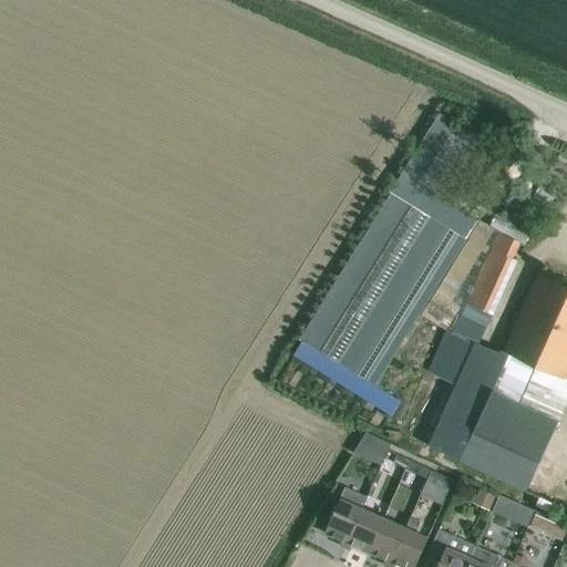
[(426,239),(444,249),(464,217),(445,206),(426,239)]
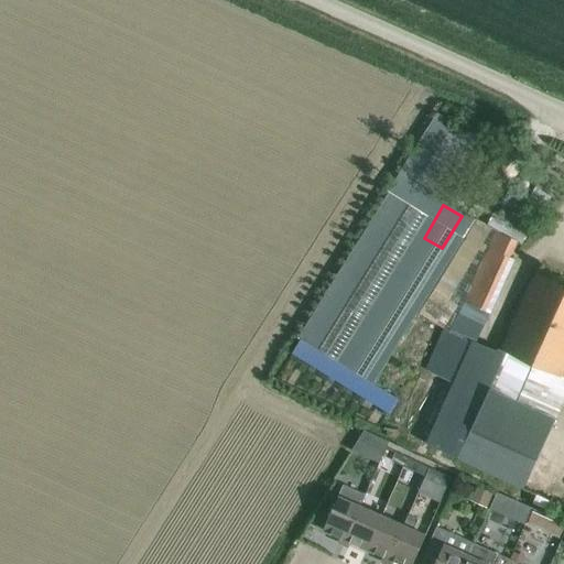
[(443,327),(457,305),(447,299),(491,228),(476,218),(419,313),(443,327)]
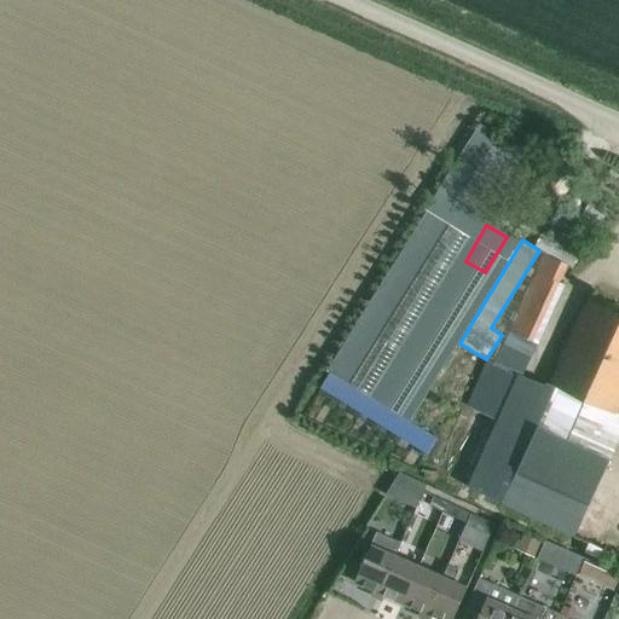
[(400,272),(370,329),(369,329),(353,358),(376,370),(434,256),(422,249),(408,277),(400,272)]
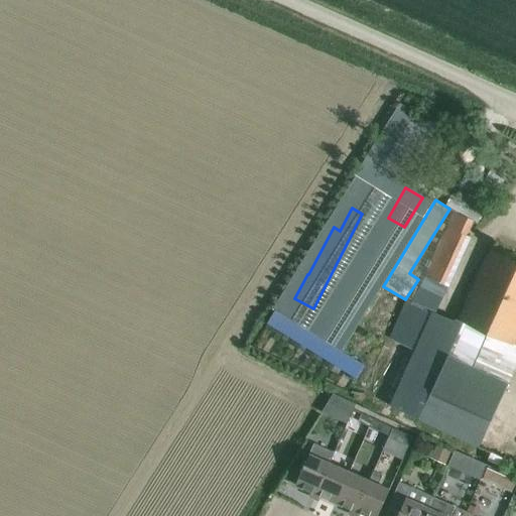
[(446,226),(466,235),(473,220),(454,212),(446,226)]
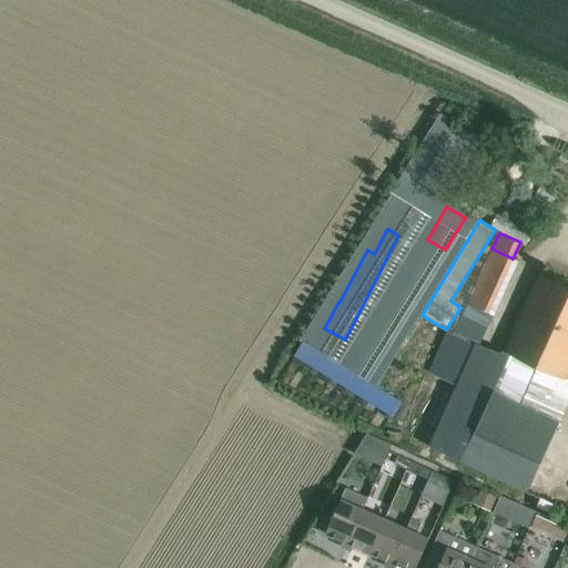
[(398,407),(388,429),(526,493),(548,444),(567,401),(567,378),(567,379),(567,376),(567,283),(541,271),(533,291),(517,325),(489,313),(488,313),(467,303),(452,334),(446,332),(428,369),(432,371),(428,379),(421,376),(405,411),(398,407)]
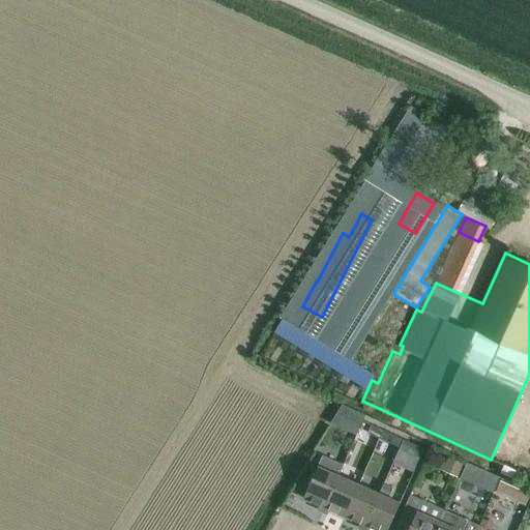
[(360,277),(331,337),(350,347),(380,286),(360,277)]
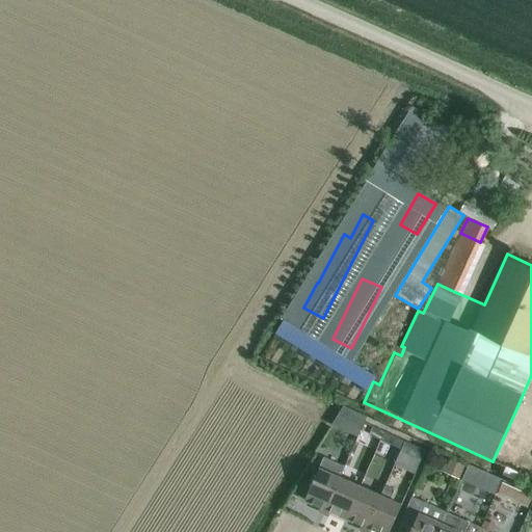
[(343,405),(331,425),(357,436),(367,416),(361,414),(346,406),(343,405)]
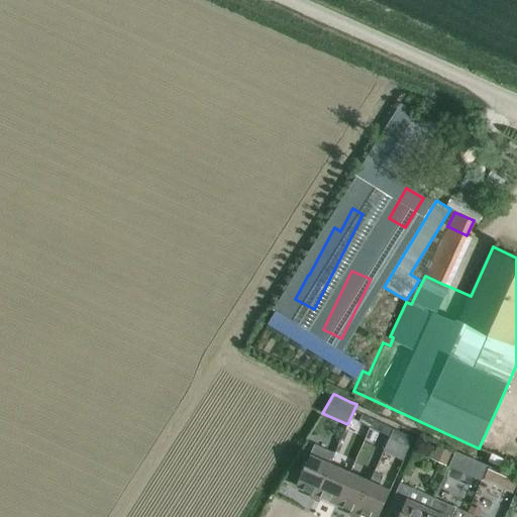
[(370,427),(374,419),(362,414),(358,422),(370,427)]
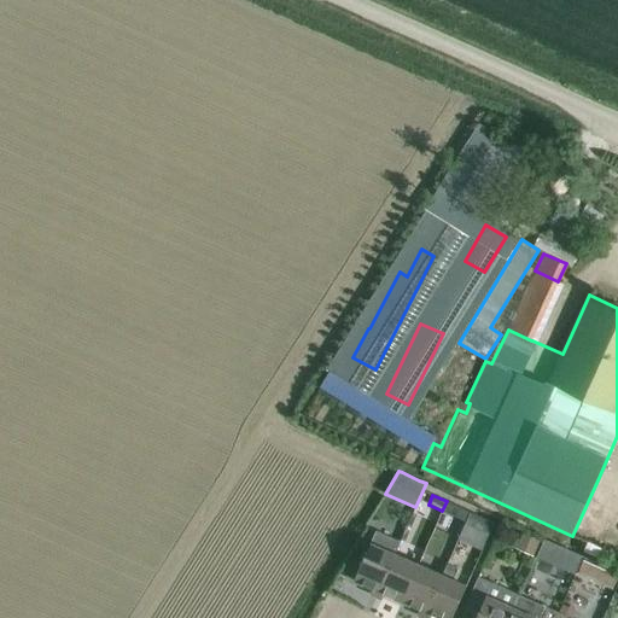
[(466,522),(470,512),(447,501),(442,511),(466,522)]
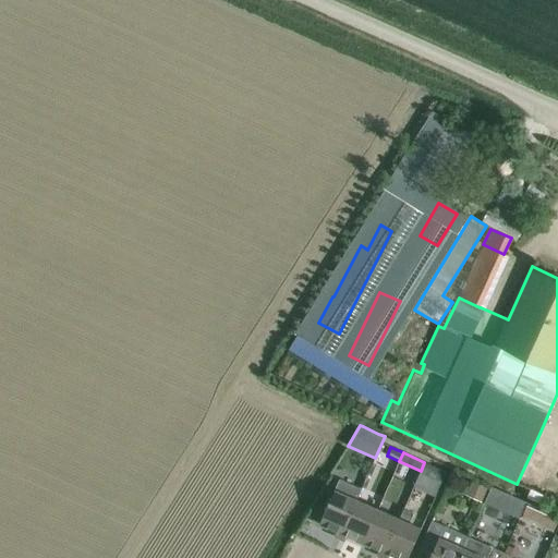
[(443,482),(447,472),(424,462),(421,471),(420,472),(443,482)]
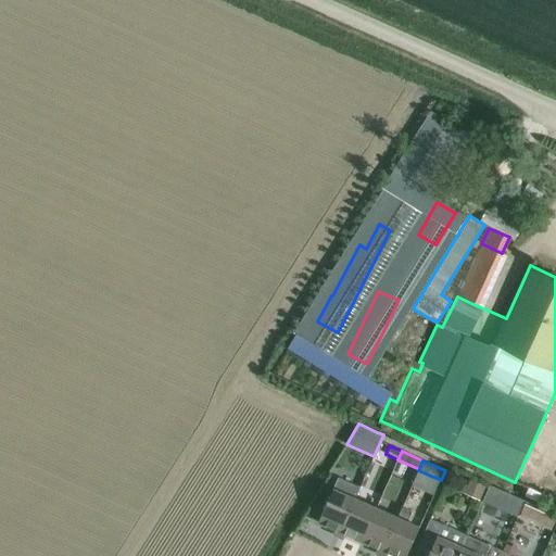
[(340,531),(355,497),(361,485),(339,476),(333,488),(327,502),(318,521),(340,531)]
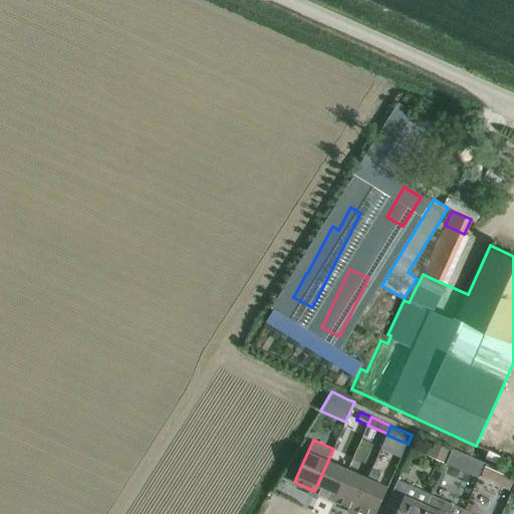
[(334,500),(348,469),(328,460),(314,491),(334,500)]
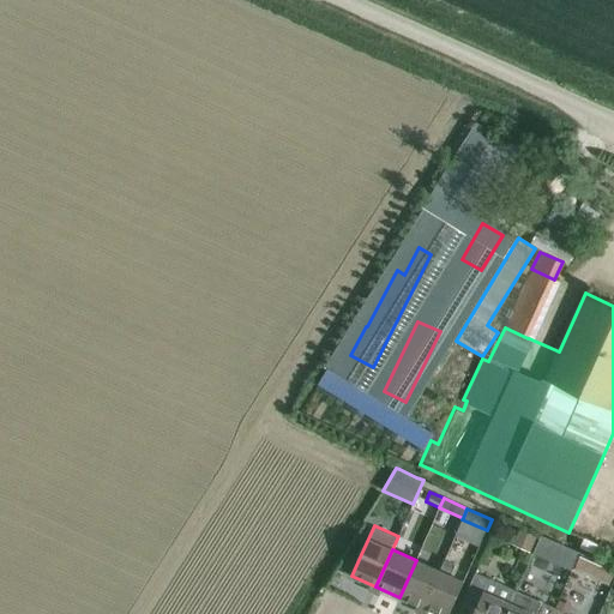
[(611,581),(613,571),(613,570),(579,555),(576,565),(611,581)]
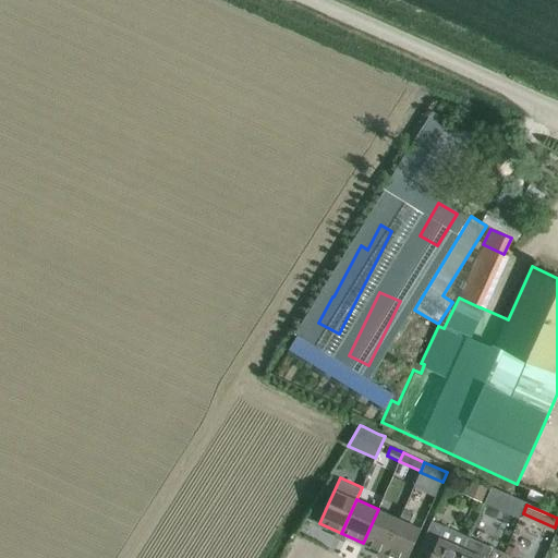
[(384,553),(399,519),(378,509),(363,543),(384,553)]
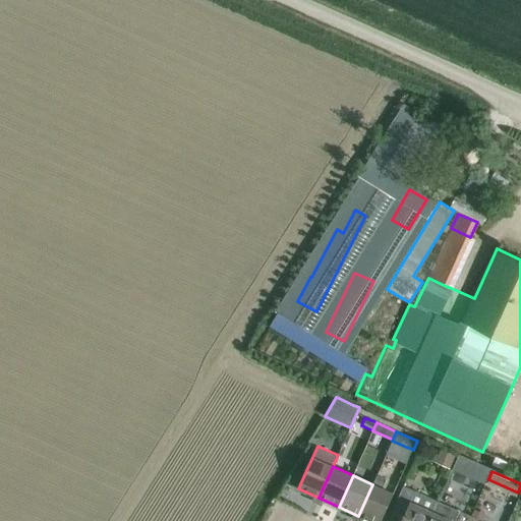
[(369,520),(380,520),(387,507),(393,494),(382,488),(386,479),(377,475),(372,484),(358,516),(369,520)]
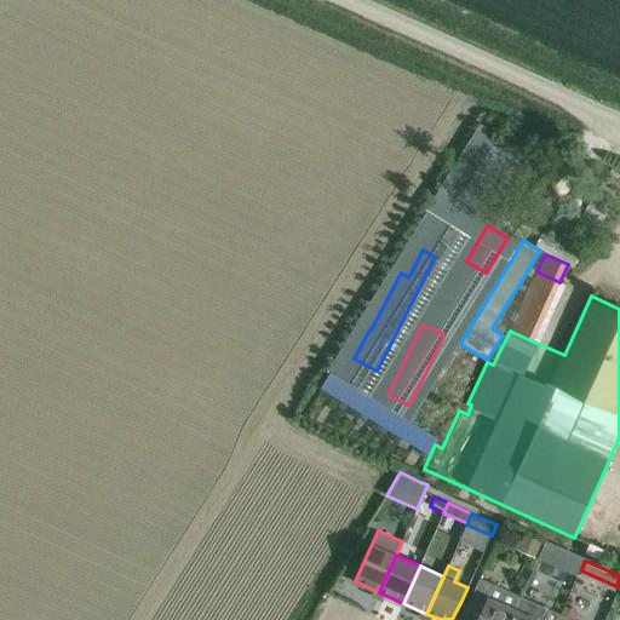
[(509,619),(514,609),(520,596),(480,578),(477,585),(468,607),(481,613),(476,619),(509,619)]
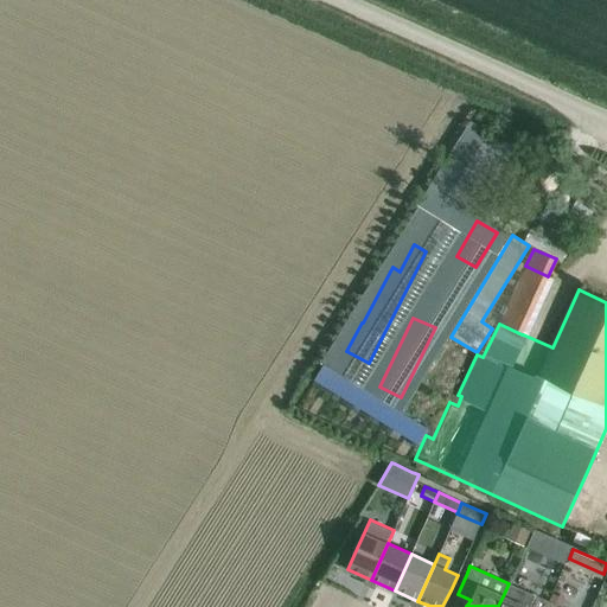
[(544,606),(548,600),(509,583),(503,596),(498,606),(544,606)]
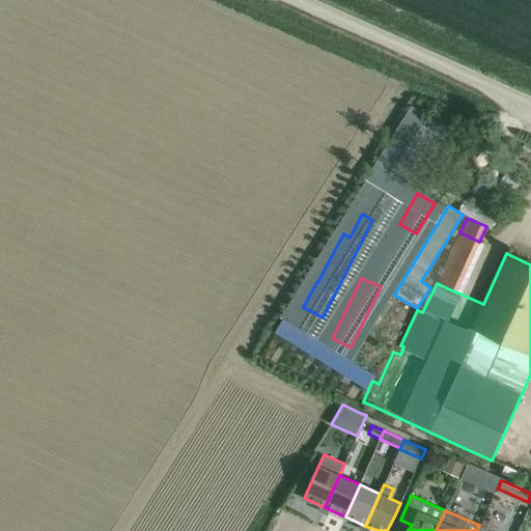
[(491,530),(494,523),(482,519),(479,525),(476,530),(491,530)]
